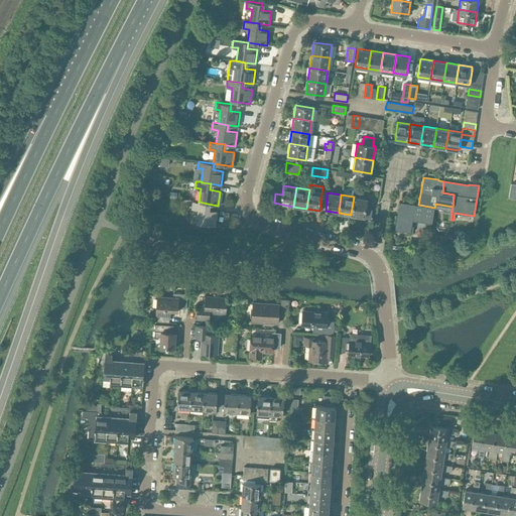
[(354,197),(351,215),(371,218),(372,209),(366,208),(367,199),(354,197)]
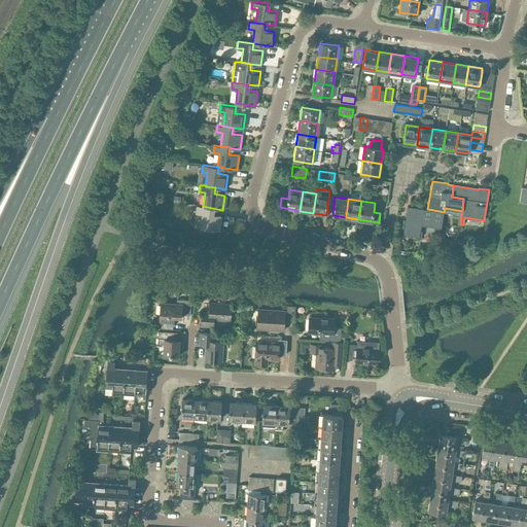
[(211,214),(212,208),(203,206),(197,205),(196,212),(202,213),(200,227),(219,230),(221,216),(211,214)]
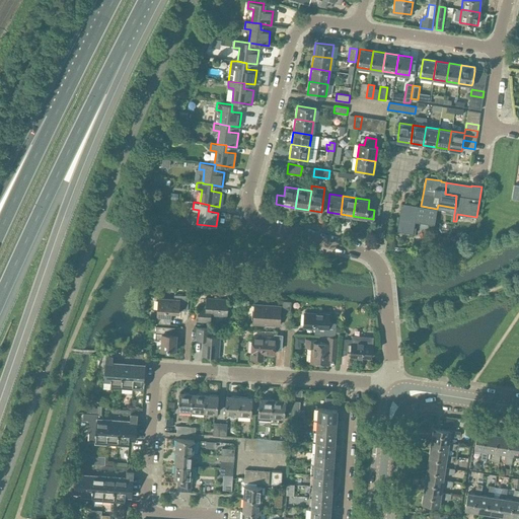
[(421,206),(401,203),(396,231),(413,234),(415,223),(424,224),(424,223),(435,224),(437,209),(421,206)]
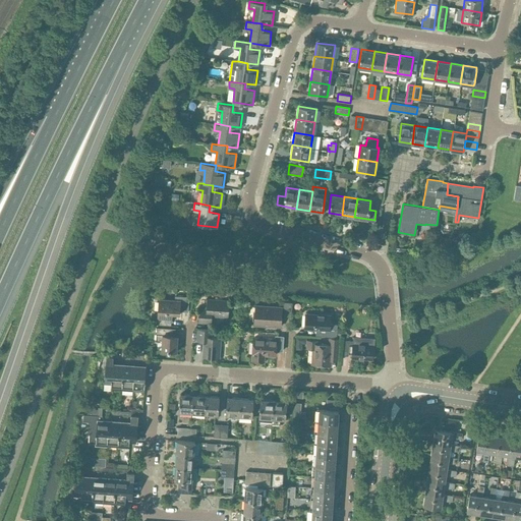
[(160,298),(158,317),(172,319),(172,312),(180,313),(180,311),(188,311),(189,296),(175,295),(175,299),(160,298)]
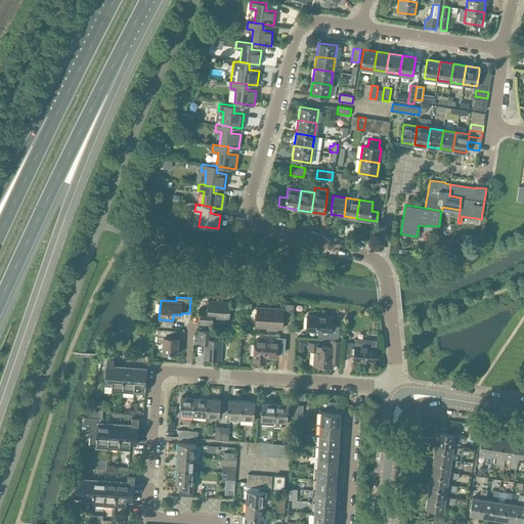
[(213,317),(229,318),(230,303),(209,301),(208,311),(201,310),(200,323),(212,324),(213,317)]
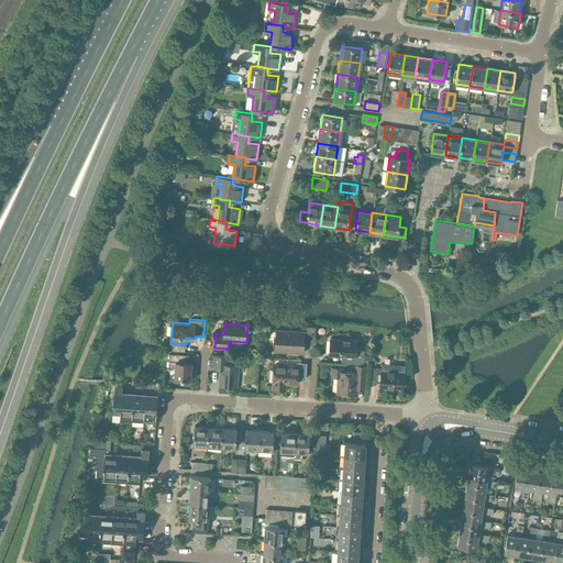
[(306,326),(306,341),(315,342),(316,327),(306,326)]
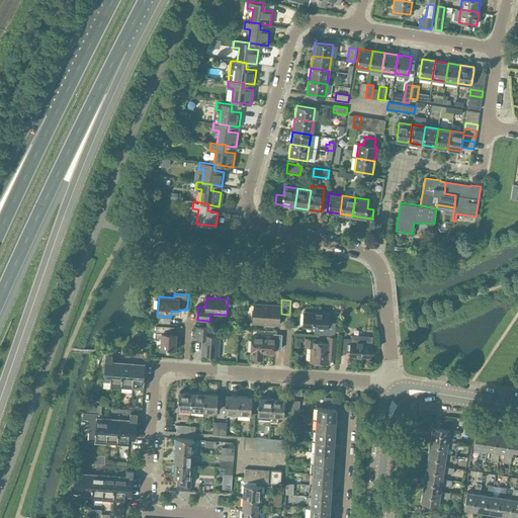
[(254,304),(253,324),(278,325),(280,305),(254,304)]
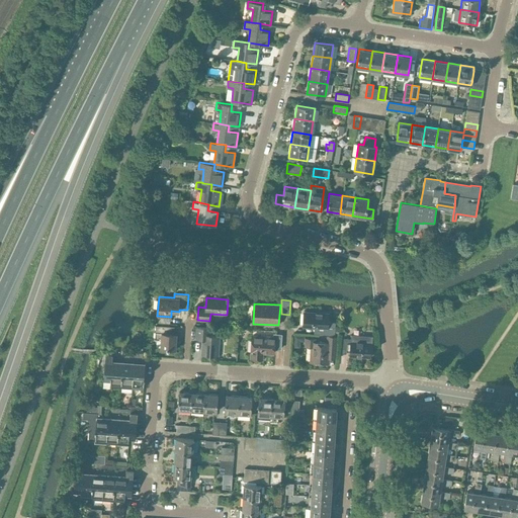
[(304,312),(303,326),(319,327),(319,334),(334,335),(335,323),(328,322),(329,314),(304,312)]
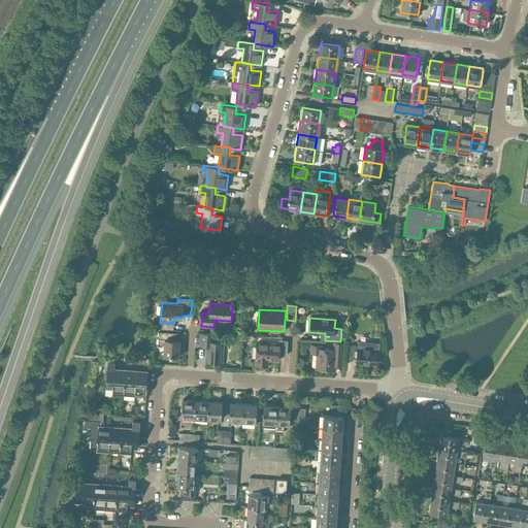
[(159,331),(158,345),(164,347),(164,355),(179,356),(180,340),(177,340),(177,332),(159,331)]
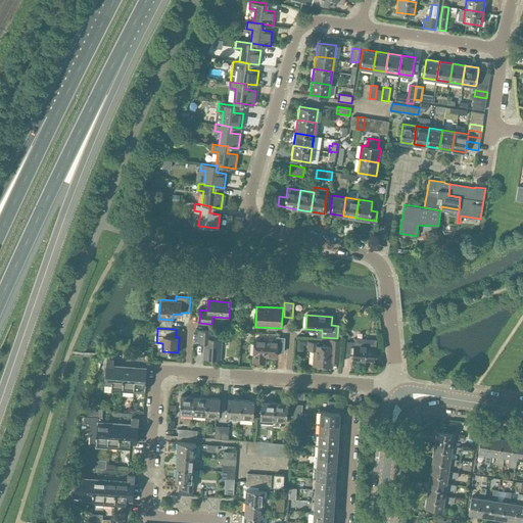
[(198,330),(198,342),(205,343),(204,359),(220,360),(221,338),(211,338),(211,333),(219,334),(219,331),(211,331),(198,330)]
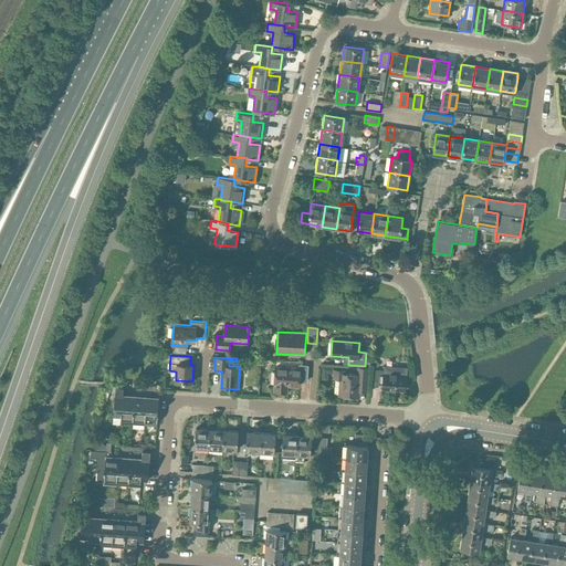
[(275,367),(274,385),(274,391),(286,392),(286,386),(299,386),(300,380),(306,381),(307,366),(300,365),(300,368),(275,367)]
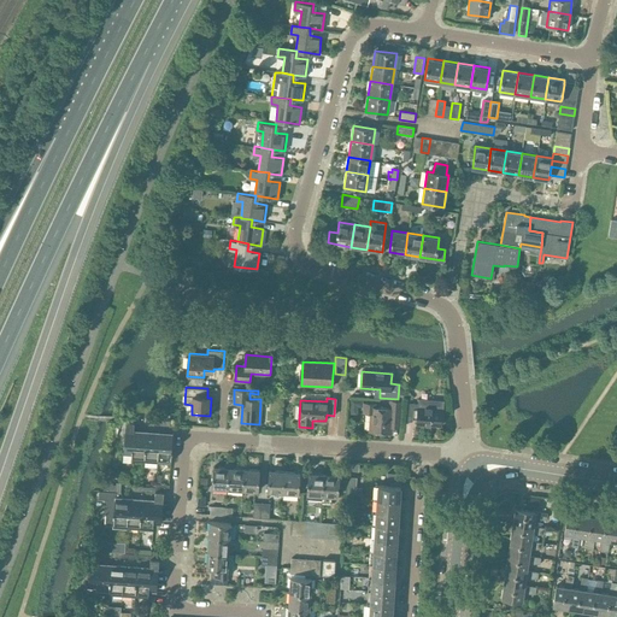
[(405,403),(404,421),(412,422),(412,418),(417,419),(417,424),(441,427),(442,409),(444,409),(444,400),(417,399),(417,404),(405,403)]
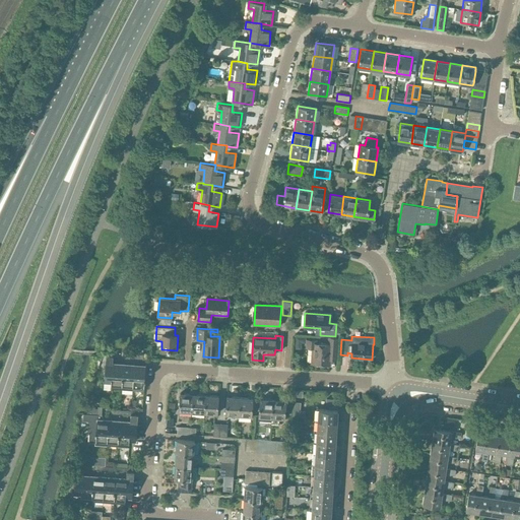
[(307,339),(307,347),(313,348),(312,364),(330,365),(331,350),(337,350),(337,338),(329,338),(329,344),(315,343),(316,340),(307,339)]
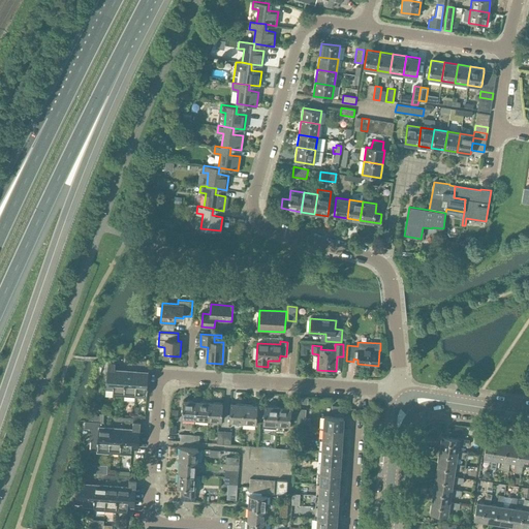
[(107,361),(105,387),(113,389),(112,394),(124,395),(125,369),(115,369),(115,362),(107,361)]
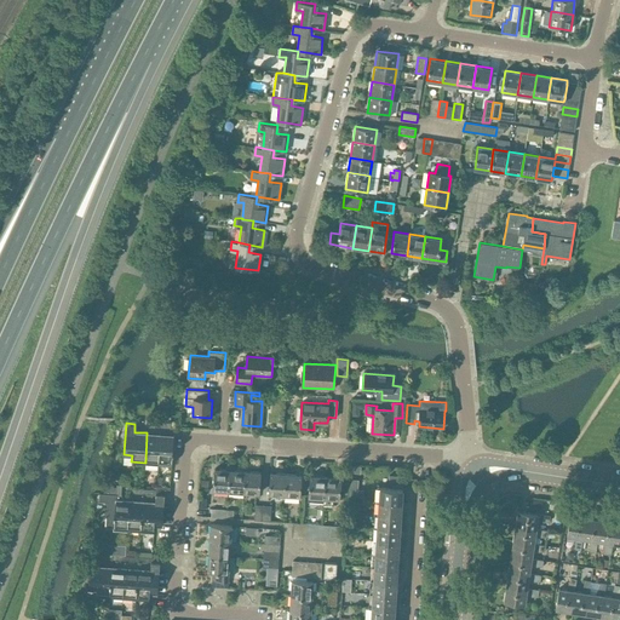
[(145,463),(158,463),(160,434),(147,432),(145,463)]
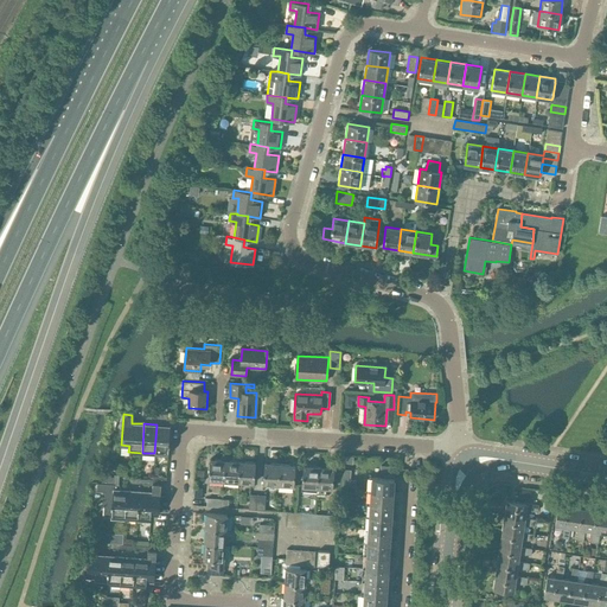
[(167,454),(168,443),(170,443),(170,441),(168,441),(170,426),(157,425),(154,453),(167,454)]
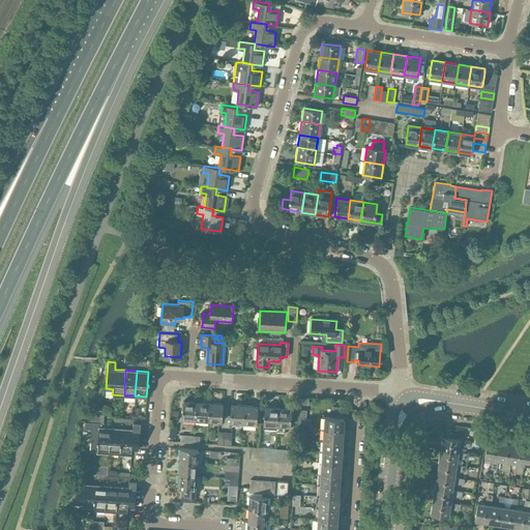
[(183,401),(182,419),(196,420),(197,402),(183,401)]
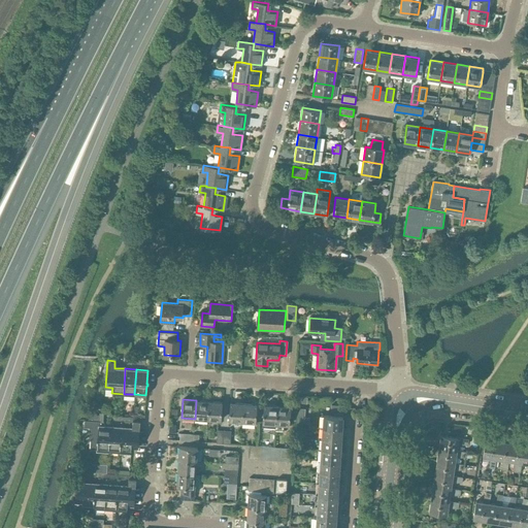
[(195,419),(207,420),(209,401),(196,400),(195,419)]
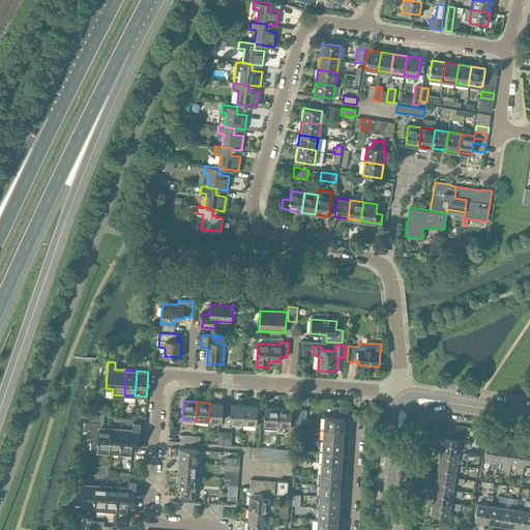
[(210,403),(208,421),(222,422),(223,404),(210,403)]
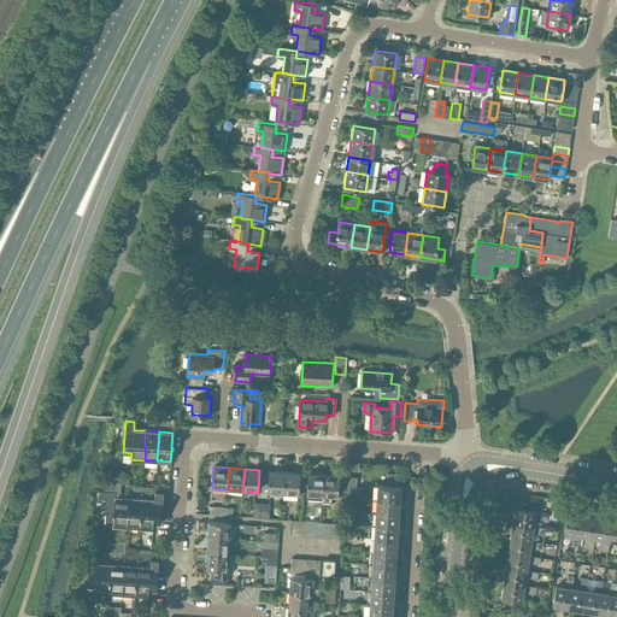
[(283,493),(285,471),(269,470),(268,492),(283,493)]
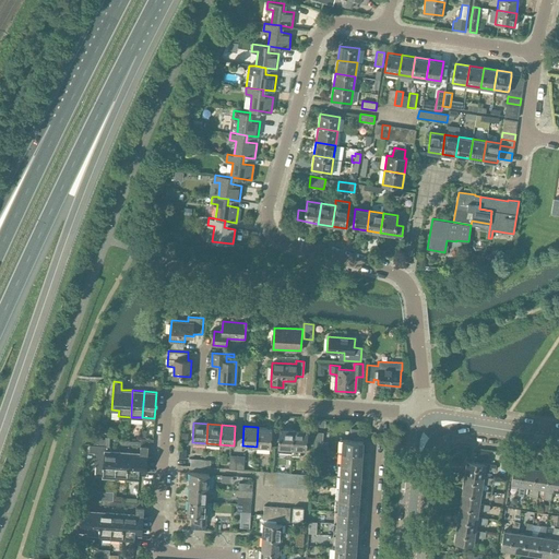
[(258,427),(257,447),(271,448),(272,428),(258,427)]
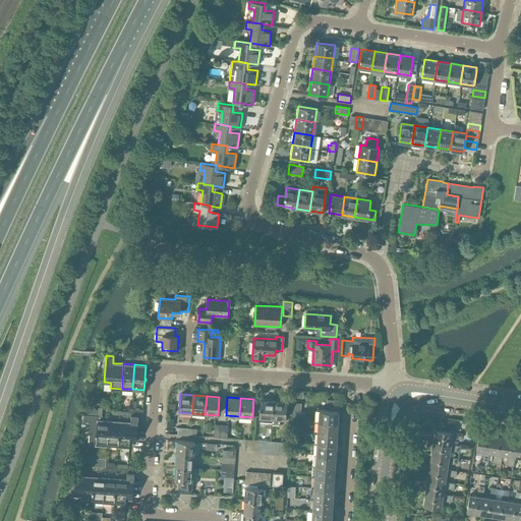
[(258,417),(258,421),(272,422),(272,424),(272,425),(274,401),(261,400),(259,417),(258,417)]
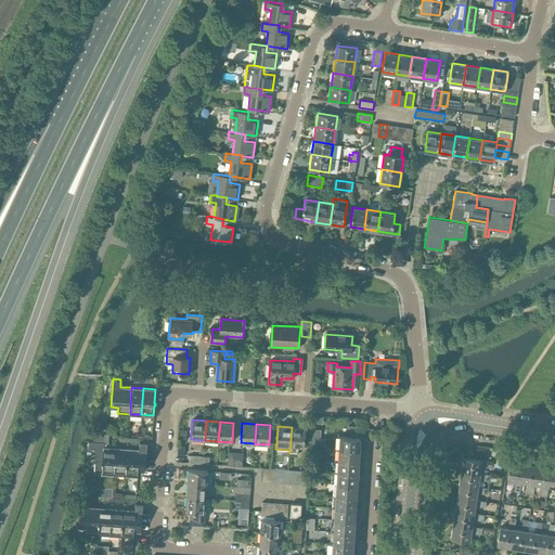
[(292,427),(289,453),(297,453),(298,447),(305,447),(306,428),(292,427)]
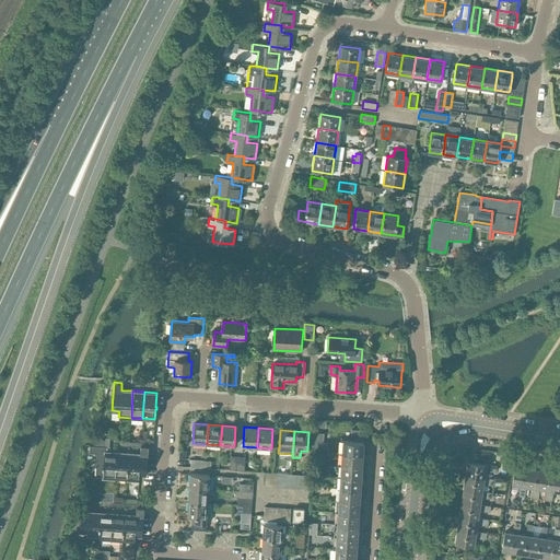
[(103,477),(115,478),(116,452),(109,451),(109,438),(105,438),(105,440),(94,439),(94,445),(90,445),(89,453),(96,453),(95,476),(103,476),(103,477)]
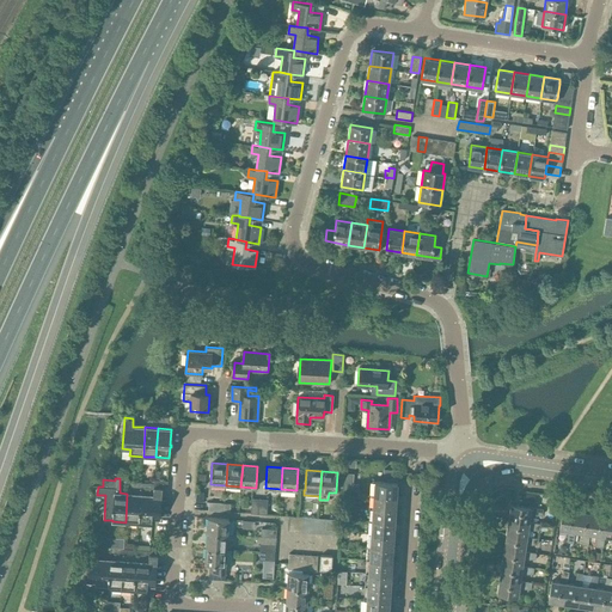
[(371,481),(371,494),(397,495),(397,482),(371,481)]
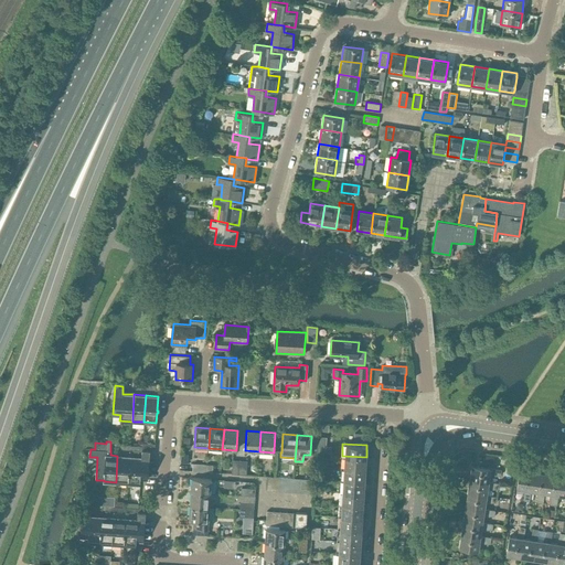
[(129,456),(128,483),(140,483),(140,479),(148,479),(150,450),(141,449),(141,450),(141,457),(129,456)]
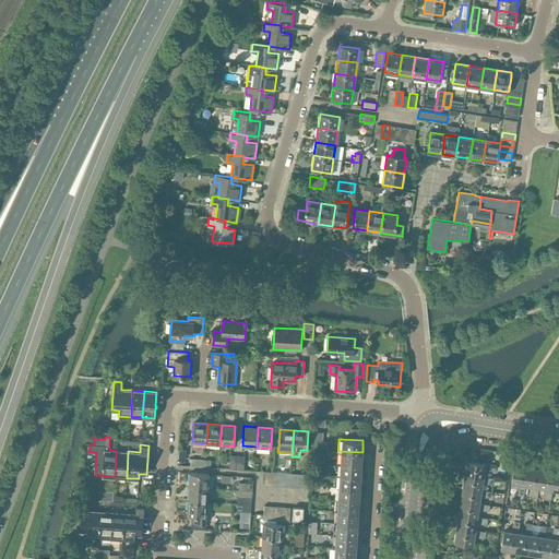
[(115,477),(127,478),(128,451),(116,451),(115,477)]
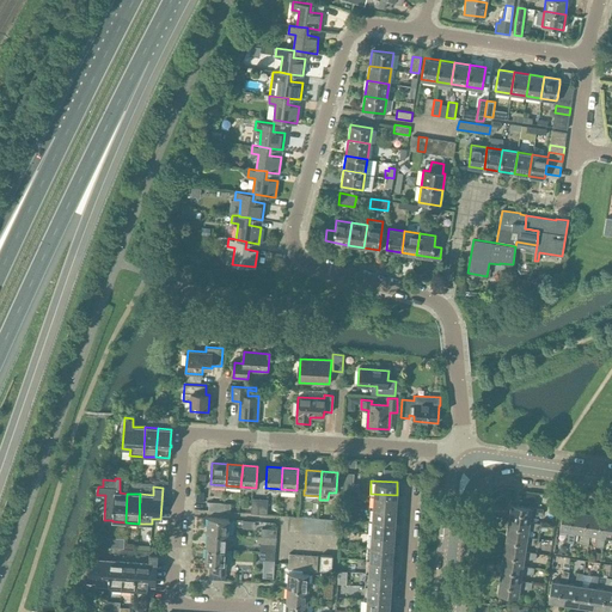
[(371,494),(369,507),(396,508),(397,495),(371,494)]
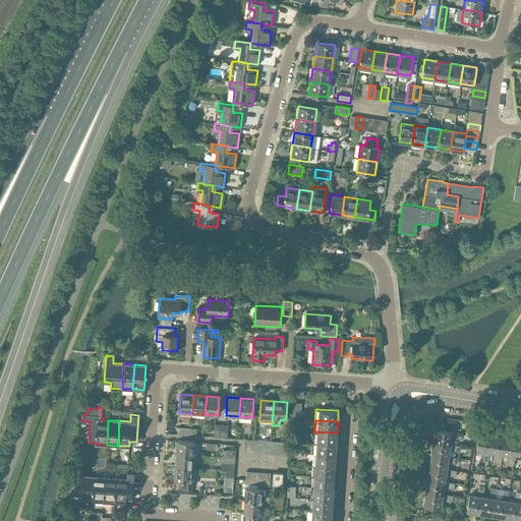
[(450,445),(450,444),(451,439),(461,438),(462,433),(435,429),(433,442),(450,445)]
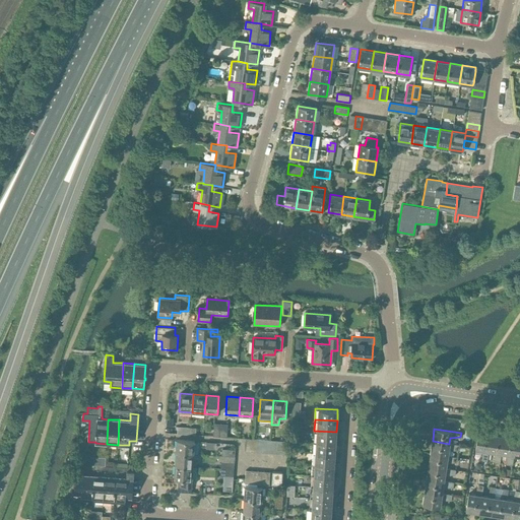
[(314,431),(313,442),(335,443),(336,432),(314,431)]
